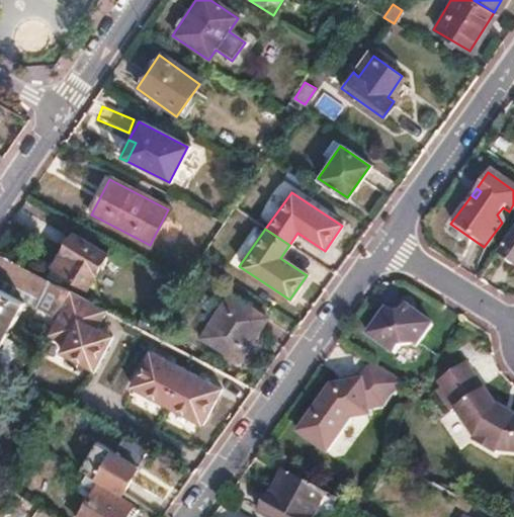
[(513,233),(503,249),(513,256),(513,233)]
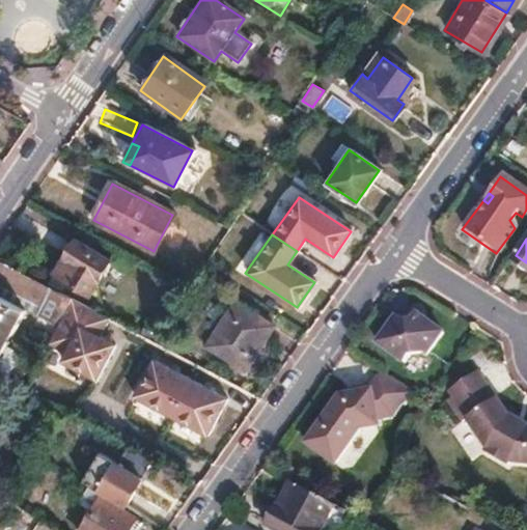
[(75,242),(55,274),(90,295),(109,261),(75,242)]
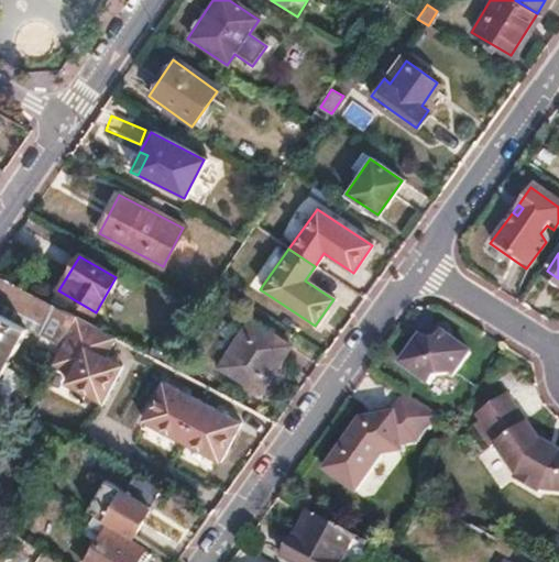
[(558,278),(547,271),(543,276),(558,286),(558,278)]
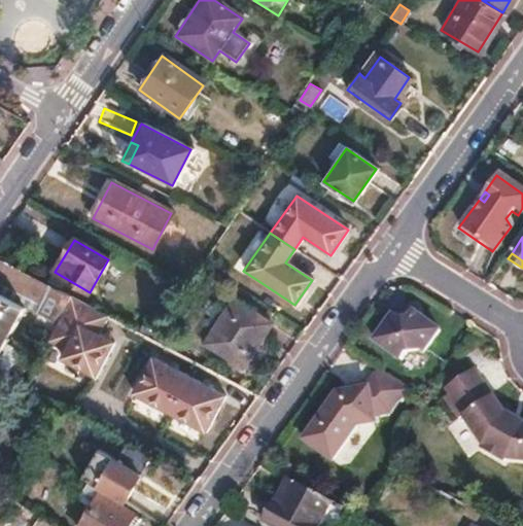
[(35,309),(57,319),(69,296),(0,260),(0,351),(5,342),(24,306),(34,311),(35,309)]
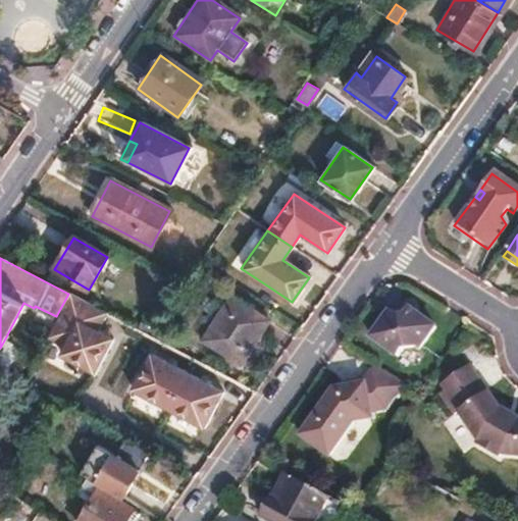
[(239,382),(68,294),(56,316),(89,334),(89,335),(115,350),(139,362),(163,373),(226,407),(239,382)]
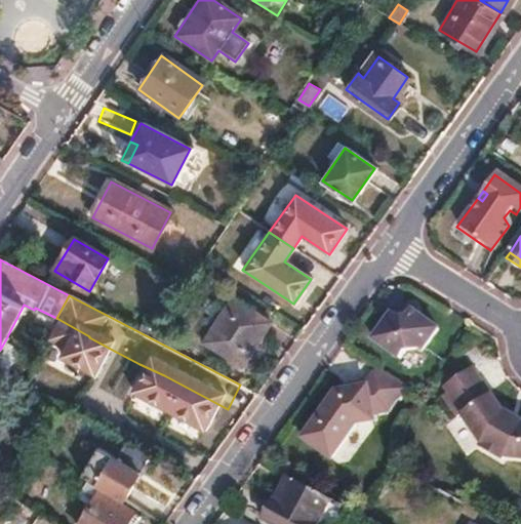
[(231,297),(202,340),(241,365),(268,321),(231,297)]
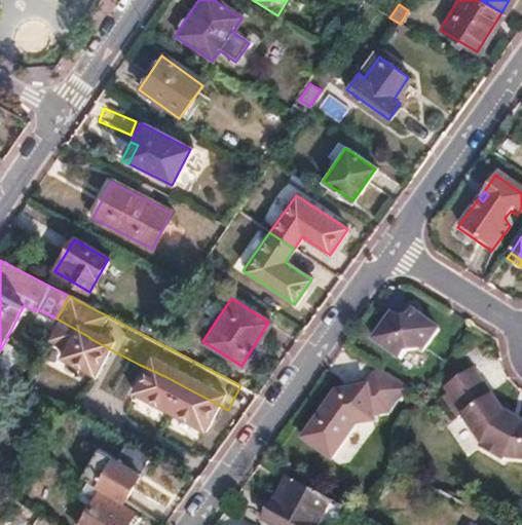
[(390,311),(372,338),(399,358),(404,351),(418,349),(421,351),(437,328),(411,308),(405,315),(399,316),(390,311)]
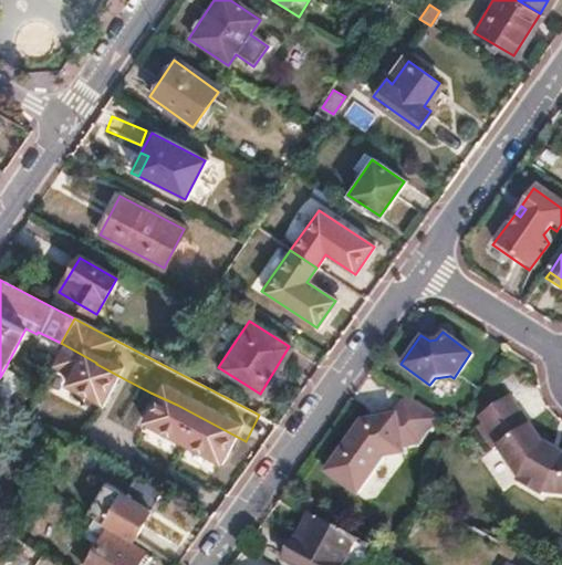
[(6,367),(0,377),(0,401),(4,401),(8,398),(17,380),(18,376),(14,372),(6,367)]
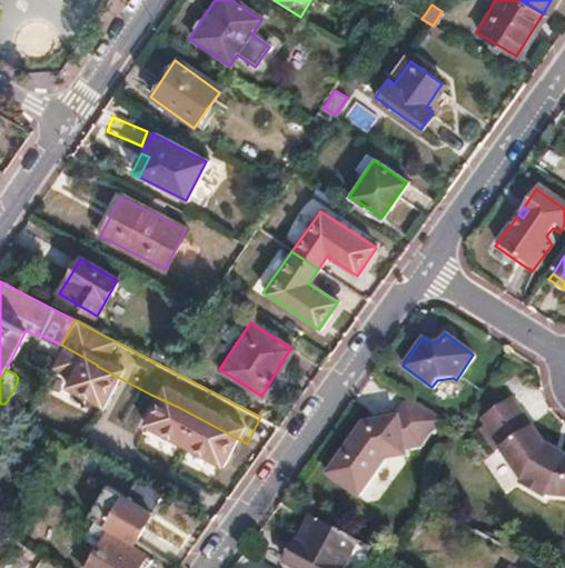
[(506,395),(478,414),(483,420),(497,444),(509,460),(506,461),(519,480),(518,484),(541,495),(543,491),(563,492),(563,490),(564,490),(564,452),(563,454),(558,451),(557,455),(544,449),(546,445),(541,442),(527,421),(526,422),(506,395)]
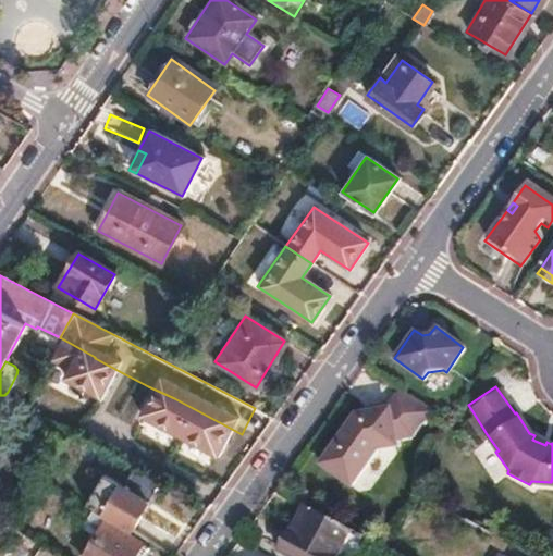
[(351,415),(316,464),(346,486),(373,448),(393,445),(395,442),(394,441),(396,435),(407,433),(426,408),(396,390),(386,403),(388,408),(351,415)]
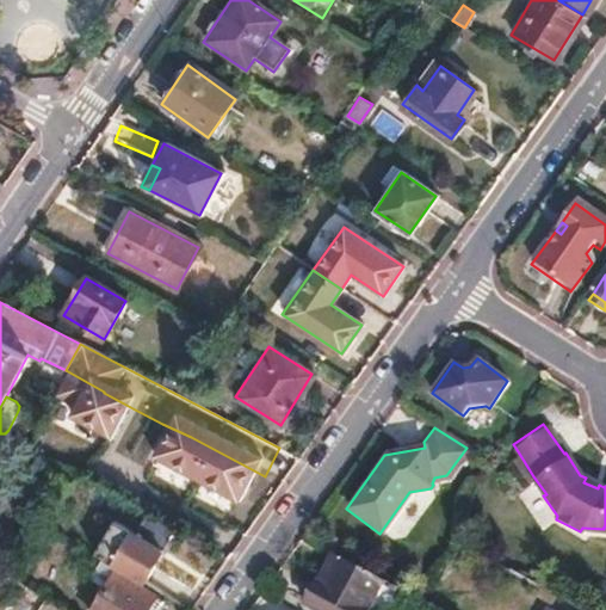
[(518,451),(511,456),(526,480),(533,476),(518,451)]
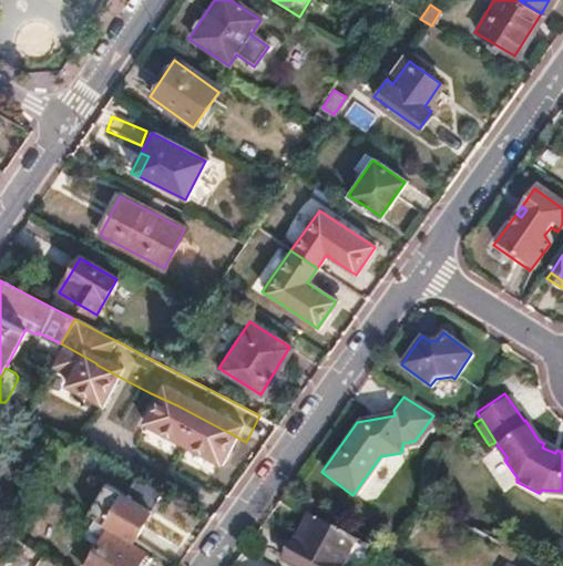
[(106,483),(89,515),(92,517),(108,526),(133,541),(161,491),(134,475),(124,493),(106,483)]
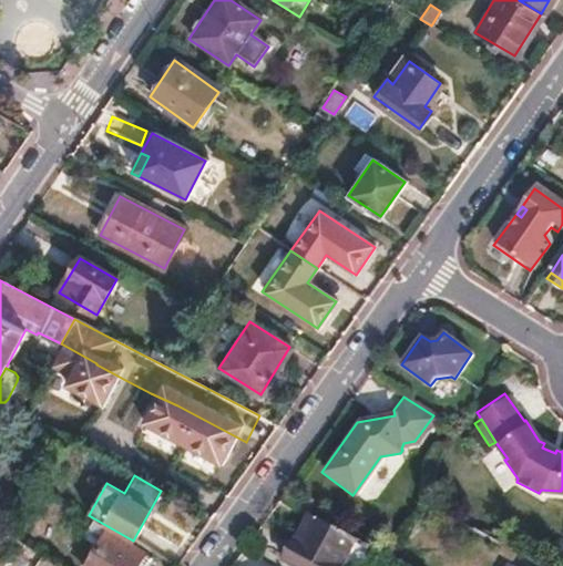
[(308,513),(295,536),(297,536),(302,538),(314,516),(308,513)]
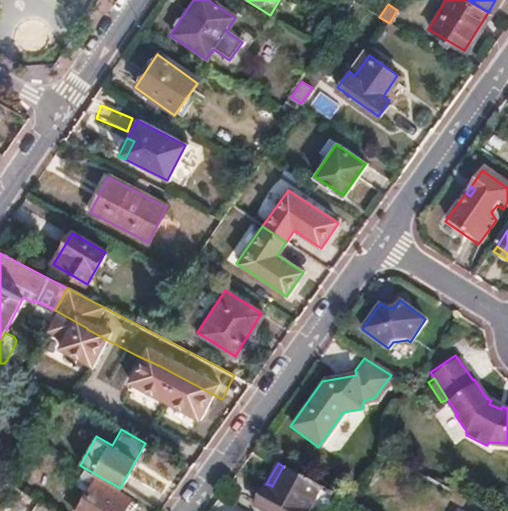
[(262,488),(257,496),(260,497),(258,502),(274,510),(306,510),(309,506),(307,505),(318,485),(283,466),(272,486),(268,484),(265,489),(262,488)]
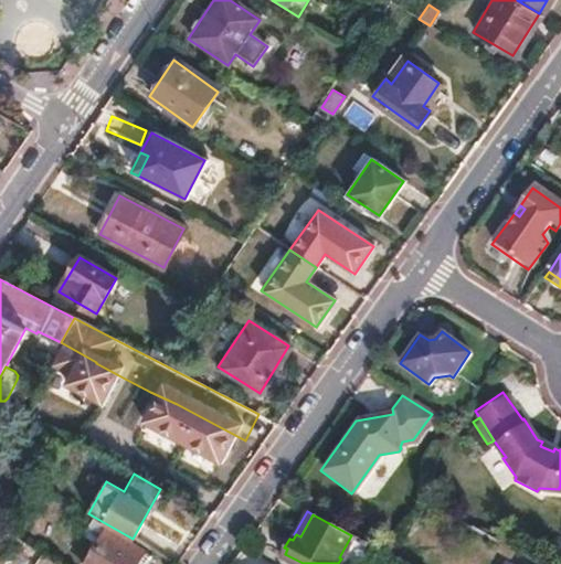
[(92,515),(83,532),(98,540),(104,529),(107,524),(92,515)]
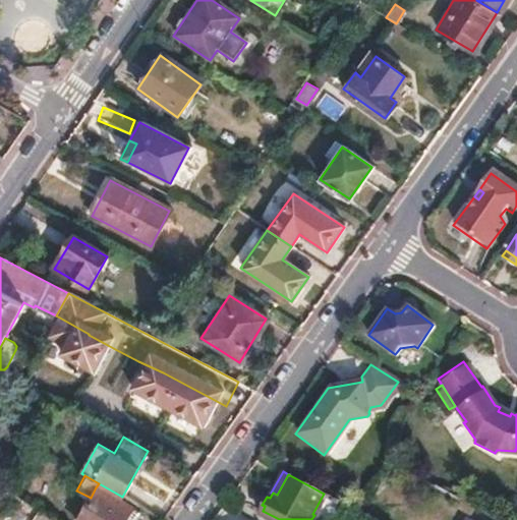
[(91,498),(76,519),(123,519),(131,508),(96,487),(91,498)]
